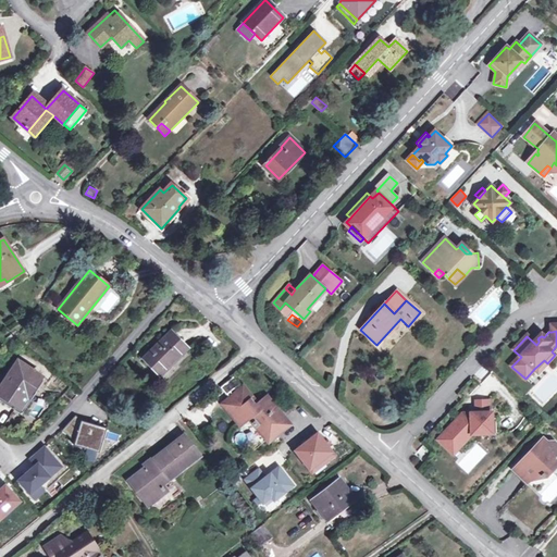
[(143,359),(160,376),(188,349),(171,332),(143,359)]
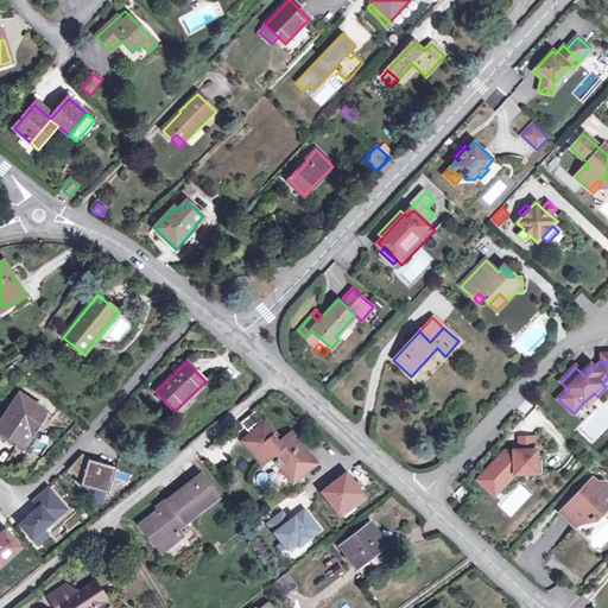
[(594,393),(583,403),(587,406),(597,397),(594,393)]
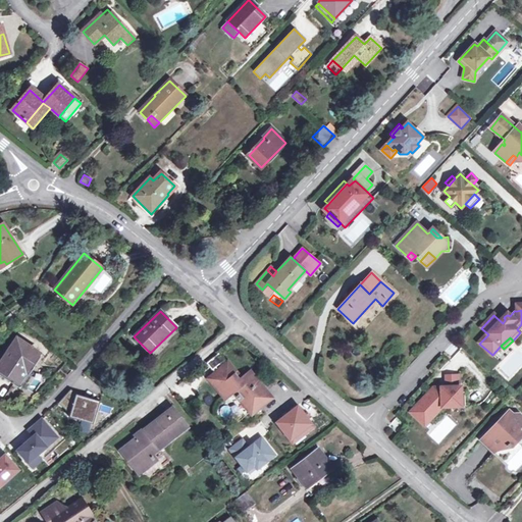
[(39,354),(16,338),(0,364),(0,376),(4,379),(5,378),(13,383),(14,383),(14,384),(15,384),(16,384),(17,384),(18,384),(19,383),(20,383),(20,382),(20,381),(21,381),(39,354)]
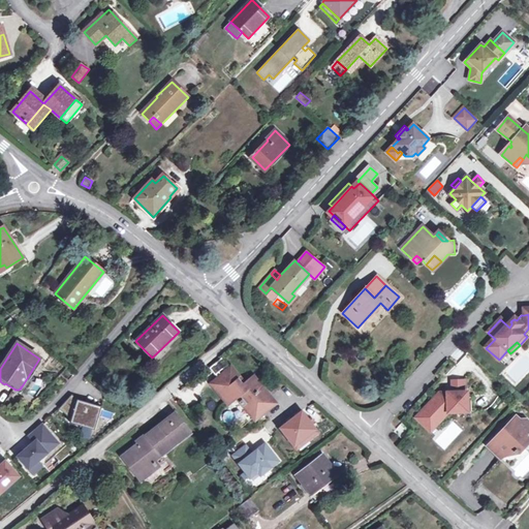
[(208,368),(218,380),(221,378),(217,373),(226,366),(219,358),(208,368)]
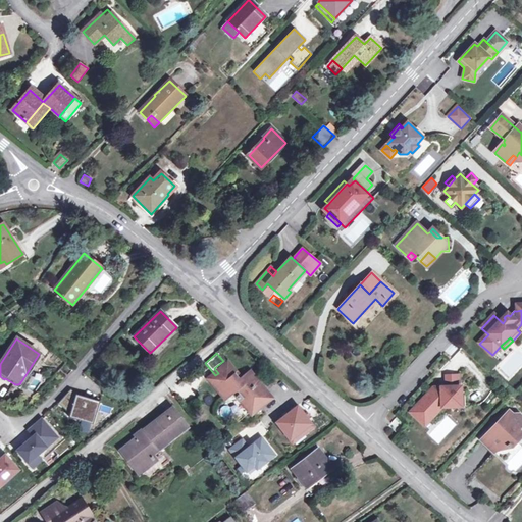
[(210,379),(225,397),(233,390),(251,411),(268,396),(249,373),(241,381),(227,365),(218,373),(215,375),(210,379)]
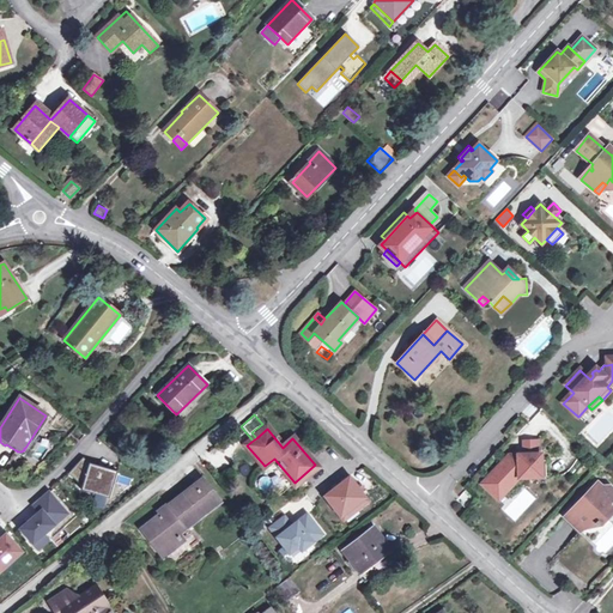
[(525,441),(526,450),(526,454),(539,454),(539,441),(525,441)]
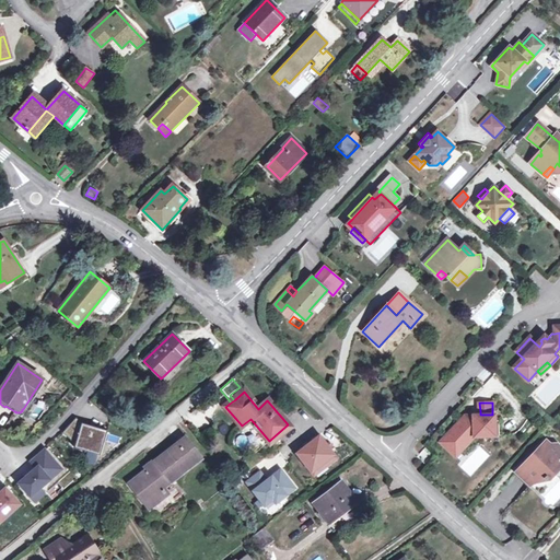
[(446,435),(461,450),(474,435),(494,435),(494,421),(494,415),(474,416),(474,419),(462,419),(446,435)]
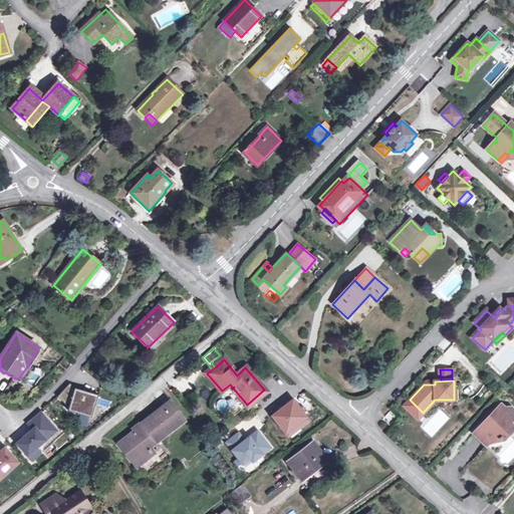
[(74,388),(69,383),(57,398),(63,403),(67,397),(71,398),(69,408),(68,411),(91,418),(98,395),(74,388)]
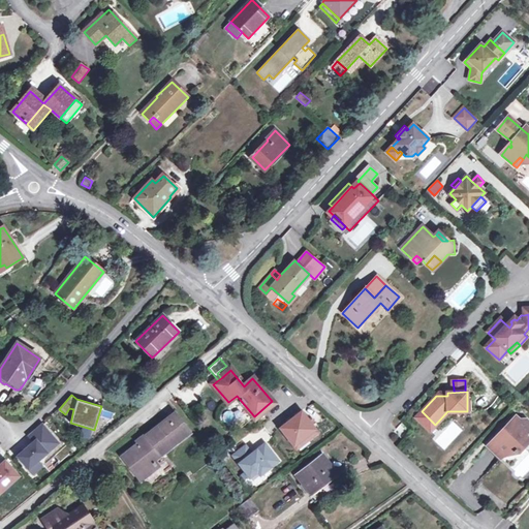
[(69,408),(65,414),(71,419),(73,409),(69,408)]
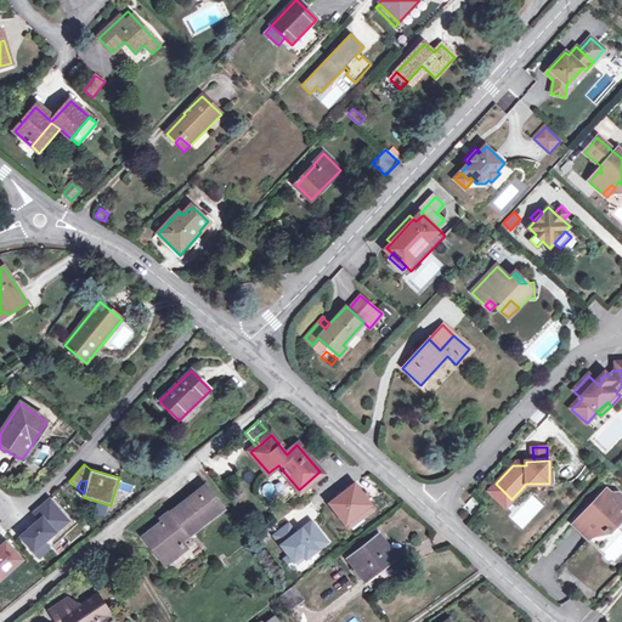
[(355,484),(331,503),(346,524),(361,513),(363,516),(373,508),(355,484)]
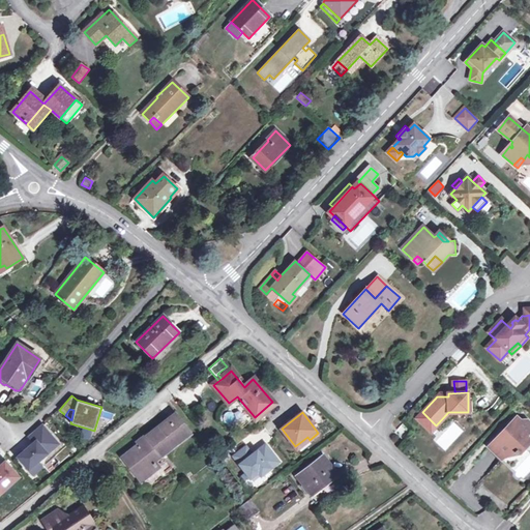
[(431,432),(436,425),(422,412),(416,418),(431,432)]
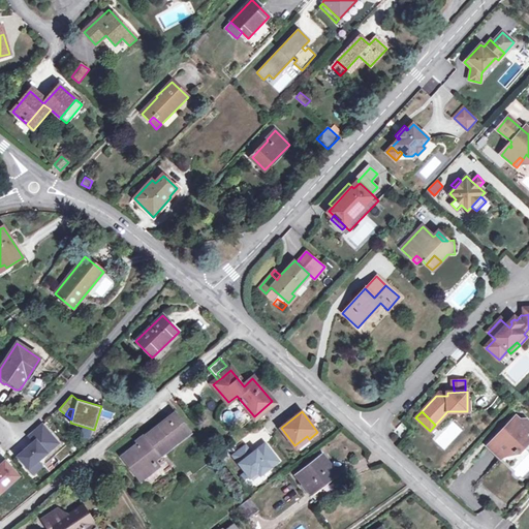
[(128,453),(146,476),(165,461),(159,453),(179,437),(181,440),(190,433),(175,413),(146,436),(147,437),(128,453)]
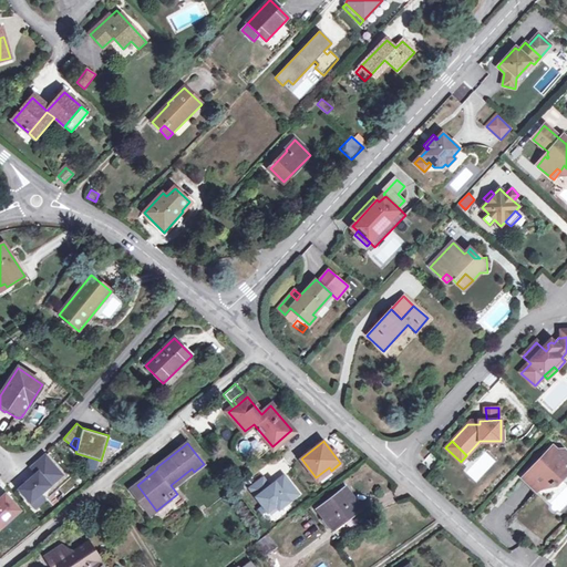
[(557,450),(553,446),(544,455),(546,456),(542,461),(543,463),(540,466),(538,464),(537,463),(527,473),(540,486),(542,487),(543,487),(544,487),(546,487),(547,486),(548,486),(549,486),(550,485),(550,484),(553,486),(554,485),(555,483),(554,482),(558,477),(559,478),(566,470),(563,466),(566,461),(566,454),(566,453),(564,450),(557,450)]
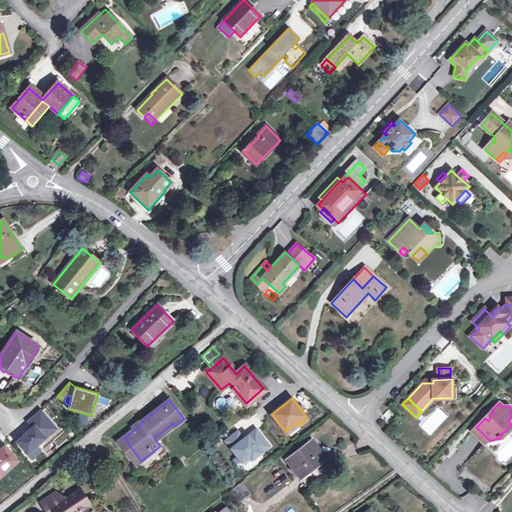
[(511,428),(511,408),(511,409),(511,410),(511,416),(508,421),(511,424),(505,432),(504,431),(500,435),(501,436),(503,438),(511,428)]
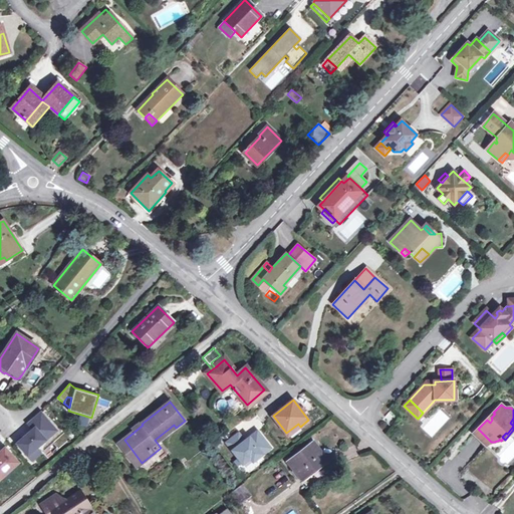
[(57,431),(41,412),(32,420),(37,425),(31,430),(16,443),(31,461),(40,453),(36,448),(57,431)]
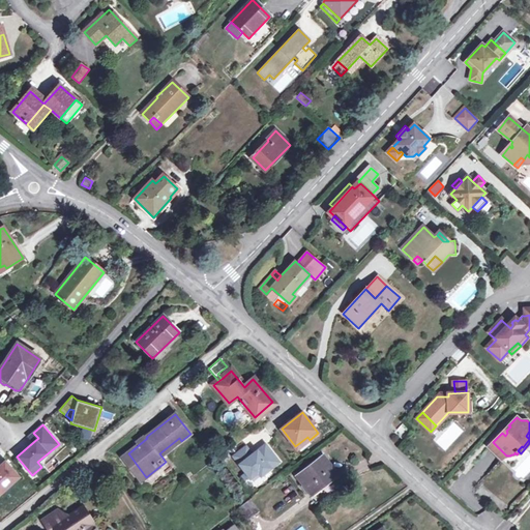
[(38,438),(33,433),(28,437),(32,443),(38,438)]
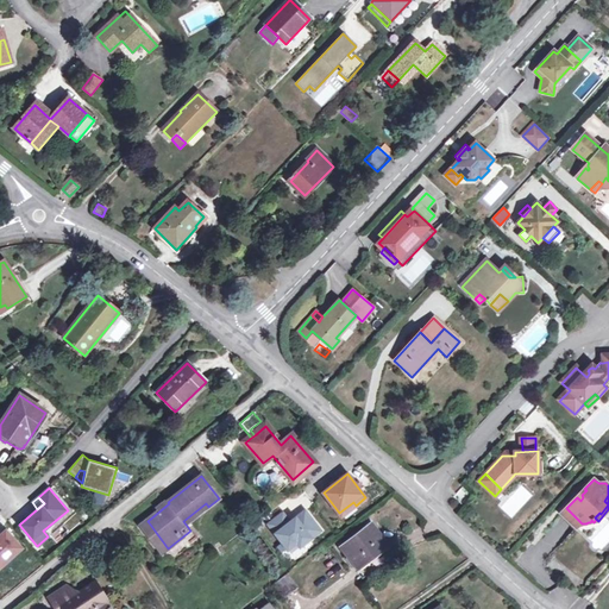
[(353,502),(339,513),(341,516),(356,506),(353,502)]
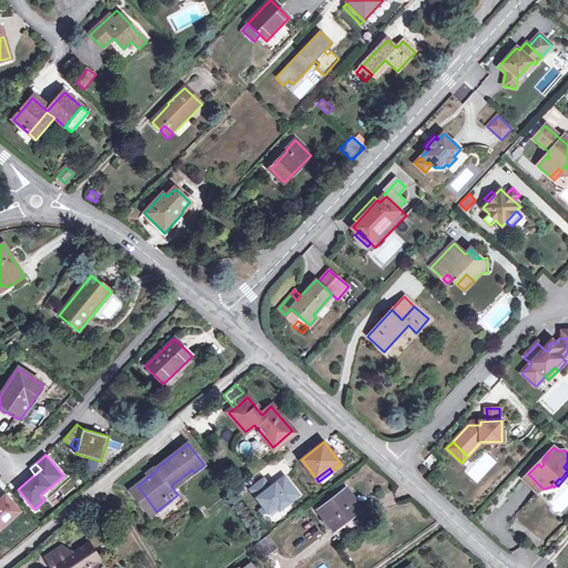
[(537,493),(541,487),(528,474),(523,479),(537,493)]
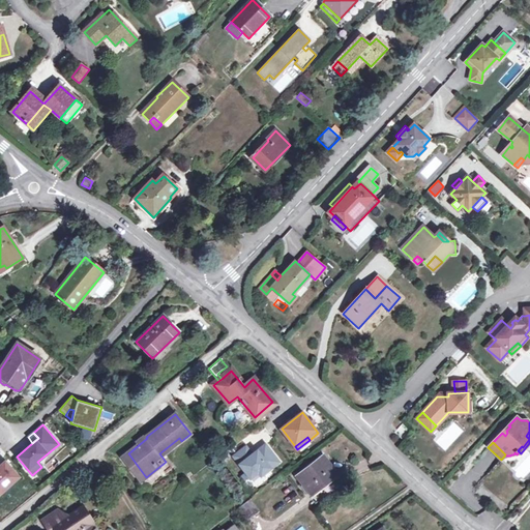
[(253,455),(240,465),(251,478),(259,472),(261,476),(278,462),(265,445),(253,455)]
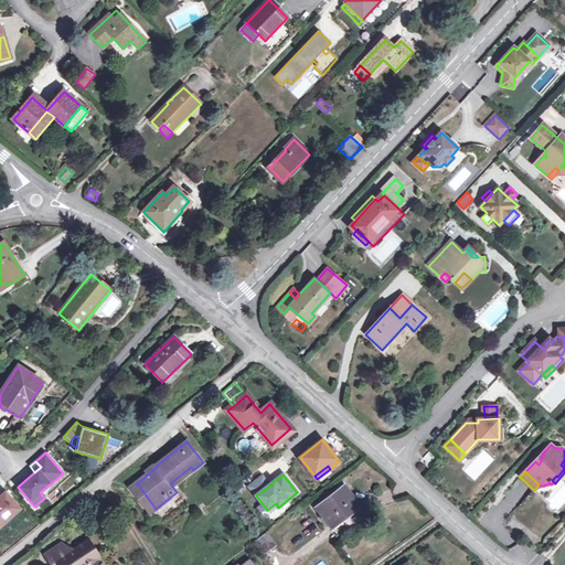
[(263,477),(249,487),(256,496),(269,486),(263,477)]
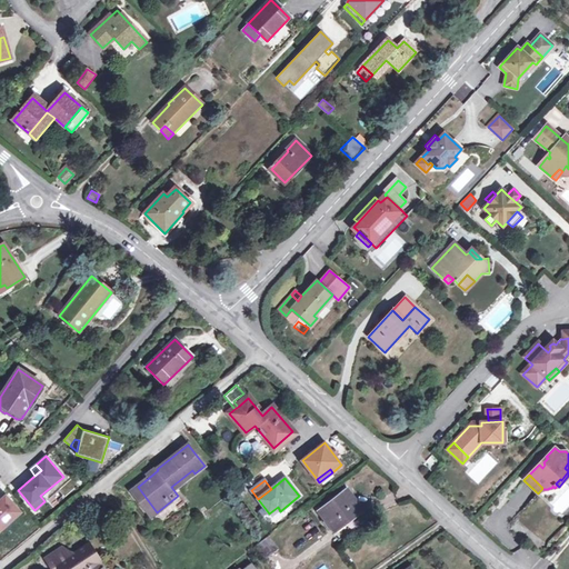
[(157,512),(138,487),(131,492),(151,517),(157,512)]
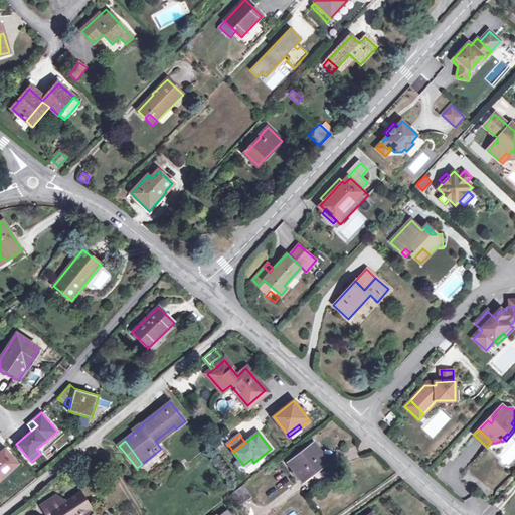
[(289,464),(302,481),(327,462),(314,445),(289,464)]
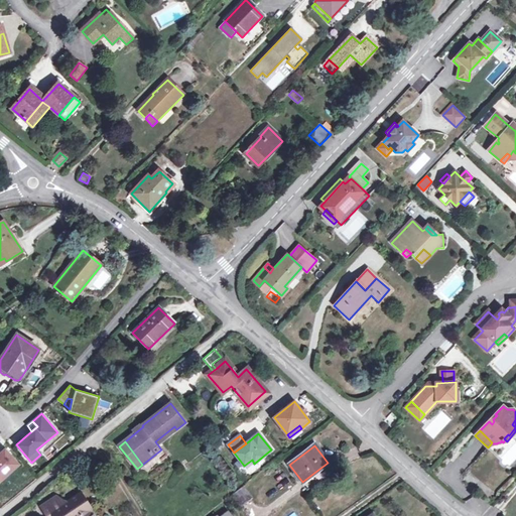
[(0,479),(17,464),(4,449),(0,453),(0,479)]
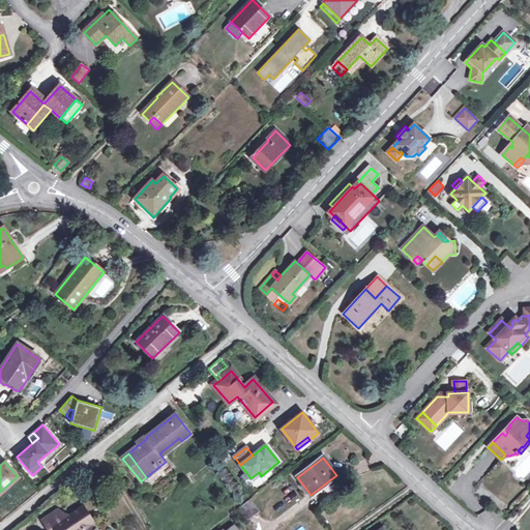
[(259,472),(251,478),(254,482),(261,476),(259,472)]
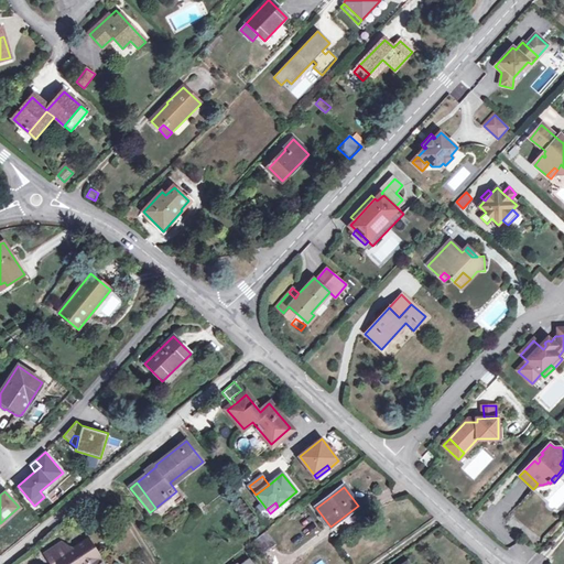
[(50,563),(100,563),(97,557),(98,556),(87,540),(66,553),(61,543),(44,554),(50,563)]
